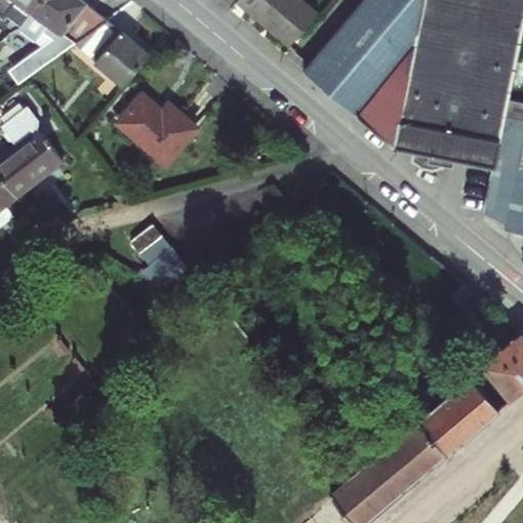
[(63,34),(43,48),(0,78),(0,82),(8,93),(74,46),(108,22),(79,0),(46,0),(24,30),(21,32),(40,46),(54,29),(63,34)]
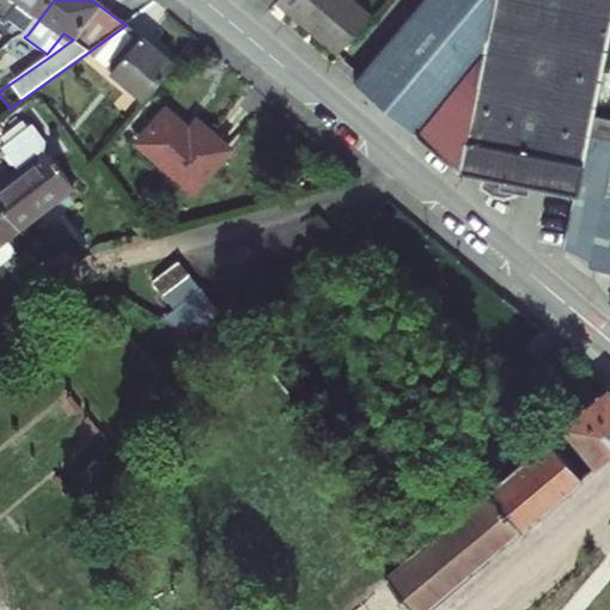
[(28,35),(54,0),(0,0),(0,18),(6,23),(7,20),(28,35)]
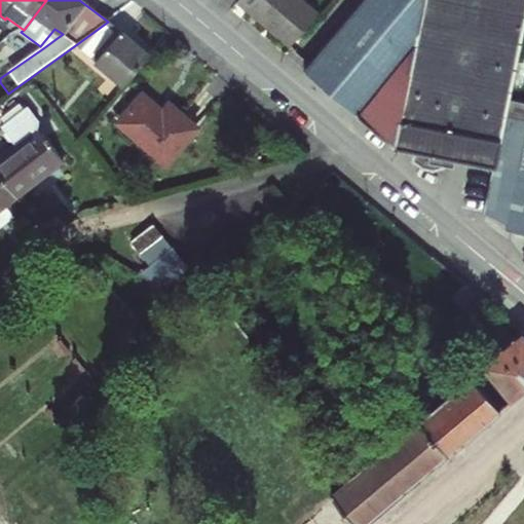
[(291,50),(317,17),(297,0),(240,0),(237,4),(291,50)]
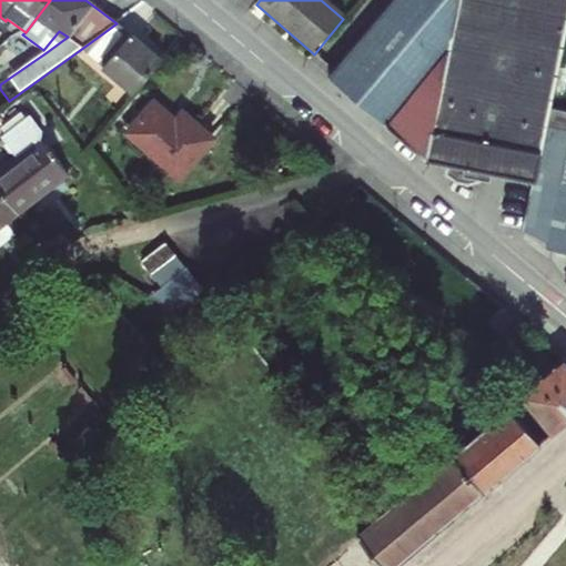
[(565,0),(395,0),(330,78),(432,163),(451,167),(448,178),(455,183),(470,187),(481,182),(484,171),(534,182),(552,111),(565,34),(565,0)]
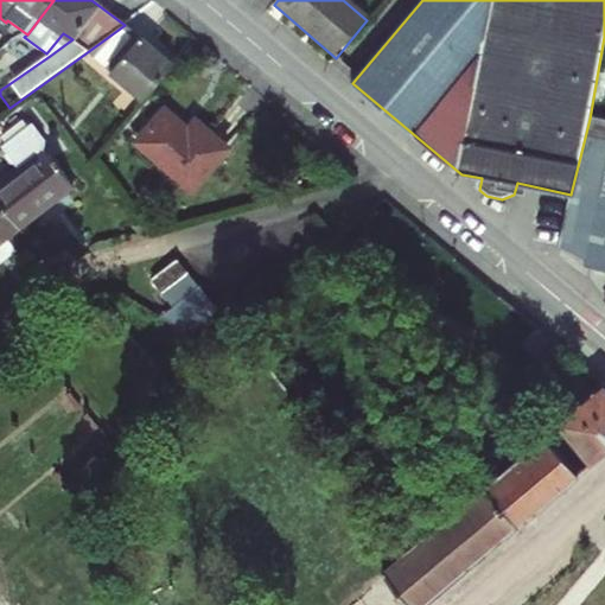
[(125,25),(86,53),(142,101),(173,65),(125,25)]
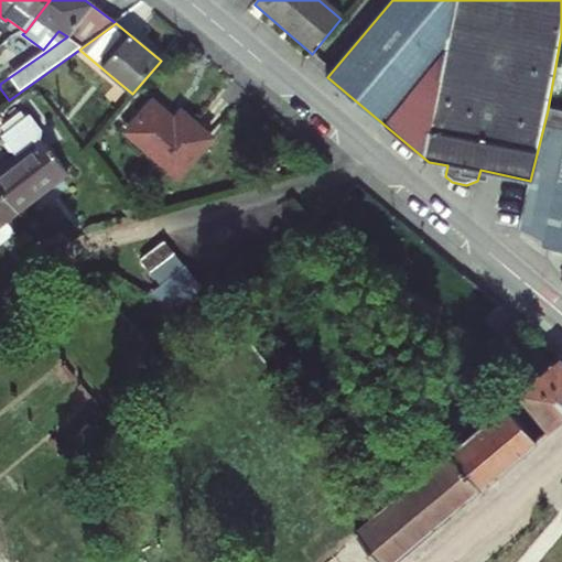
[(43,50),(46,52),(67,36),(58,31),(43,50)]
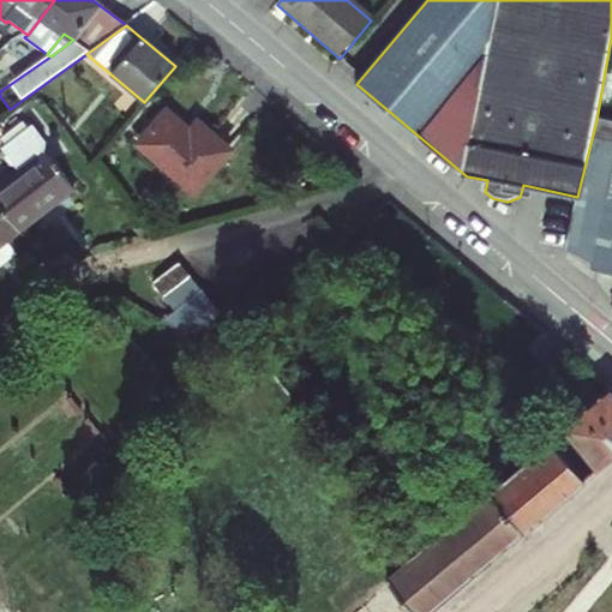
[(138,147),(193,193),(228,151),(197,126),(190,135),(166,114),(138,147)]
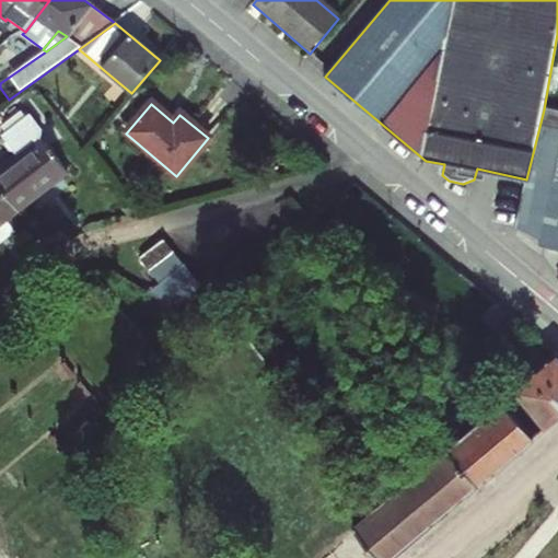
[(557,112),(544,109),(526,179),(516,225),(541,241),(541,247),(557,251),(557,112)]
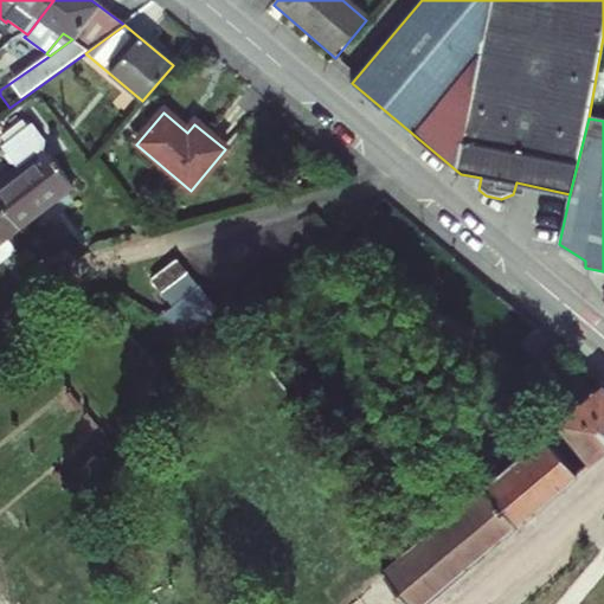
[(19,169),(0,184),(0,205),(19,230),(74,188),(57,169),(60,166),(55,159),(52,160),(44,149),(45,140),(32,123),(1,147),(19,169)]
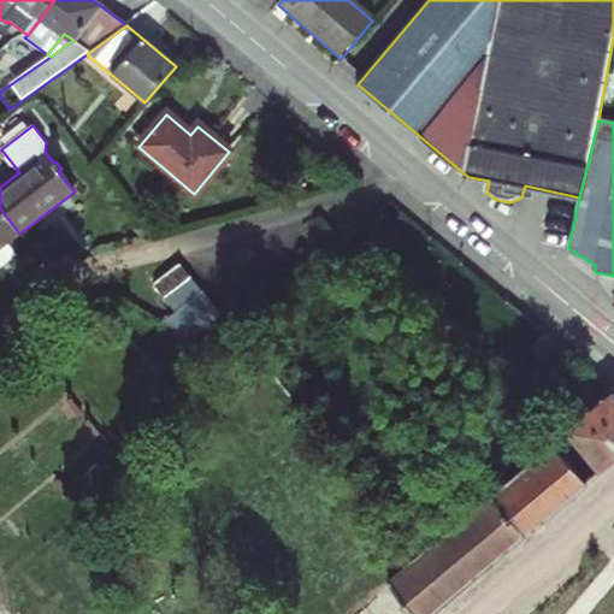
[(0,249),(19,234),(0,208),(0,249)]
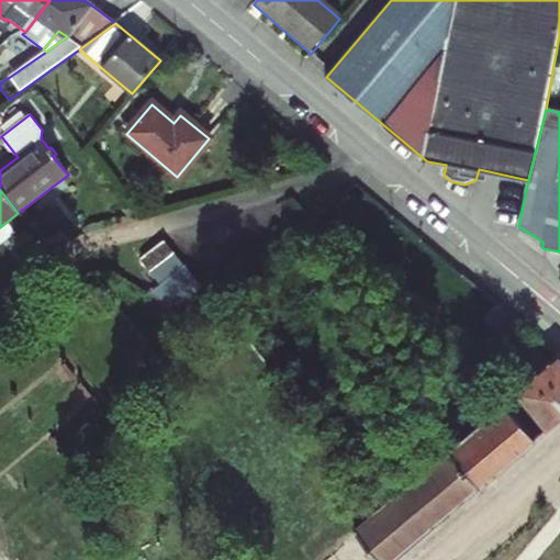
[(138,260),(149,272),(174,255),(164,243),(160,244),(138,260)]
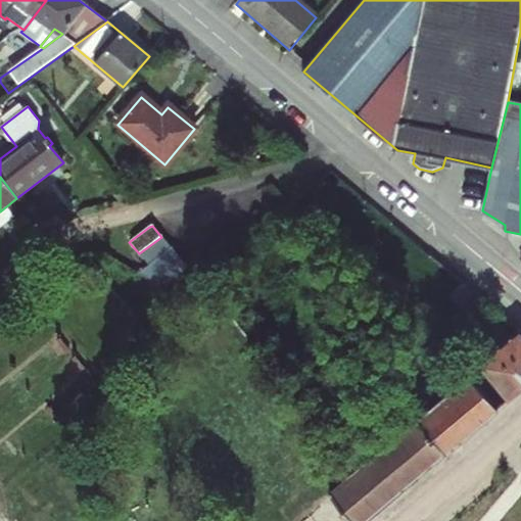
[(139,253),(148,266),(171,248),(161,237),(139,253)]
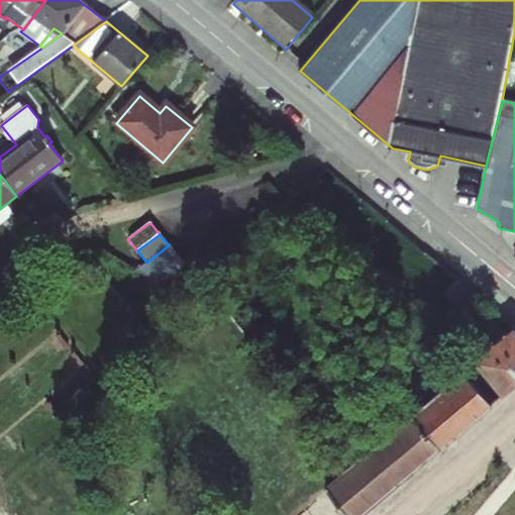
[(169,245),(146,263),(135,271),(161,286),(186,267),(169,245)]
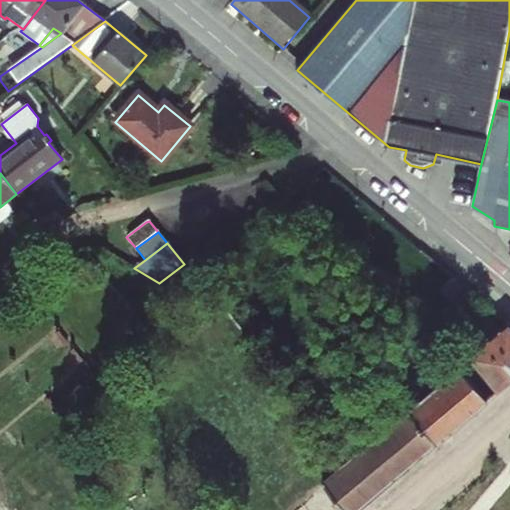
[(470,359),(405,413),(434,445),(509,380),(509,325),(469,357),(470,359)]
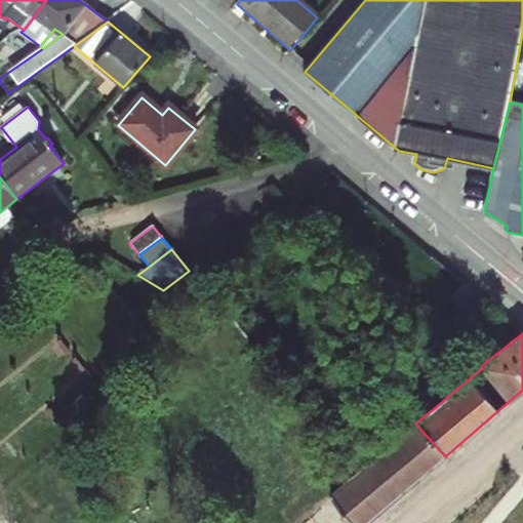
[(365,522),(445,456),(415,424),(327,497),(349,522),(365,522)]
